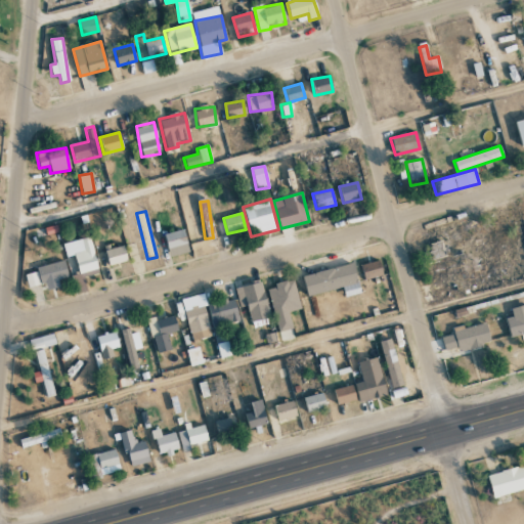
[(165,233),(169,256),(188,253),(184,230),(165,233)]
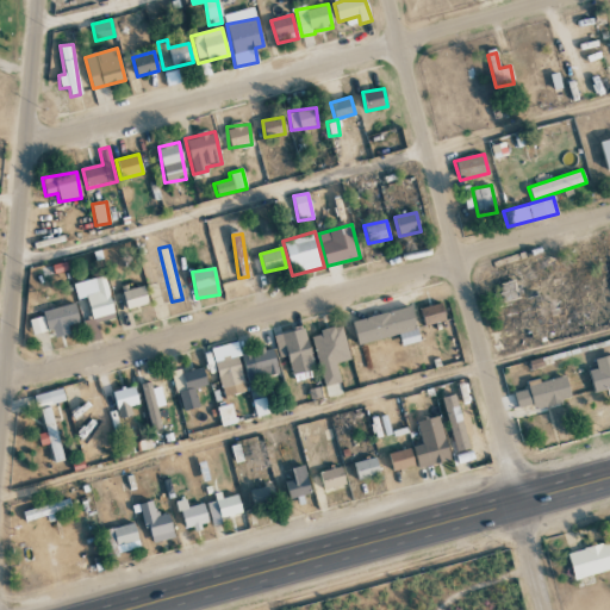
[(92,323),(114,318),(105,277),(73,284),(76,300),(86,298),(92,323)]
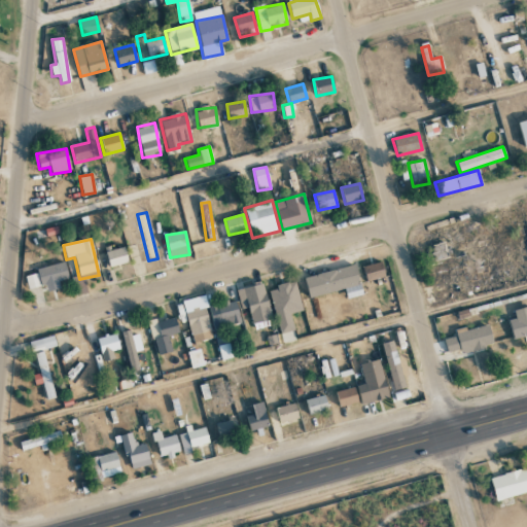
[(449,257),(445,241),(426,247),(430,262),(449,257)]
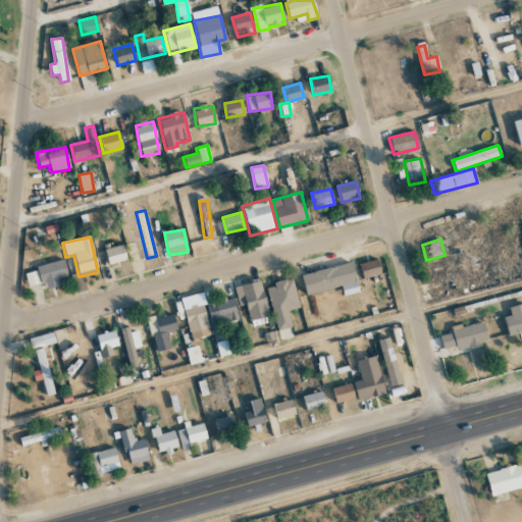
[(104,250),(108,265),(126,260),(122,245),(104,250)]
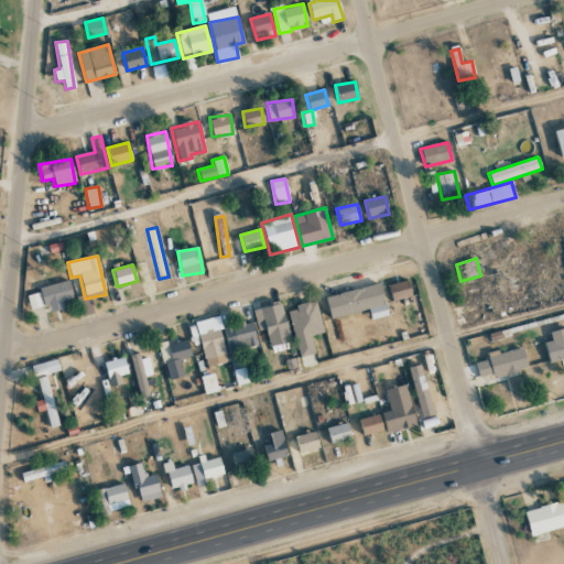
[(391,301),(411,295),(408,280),(388,284),(391,301)]
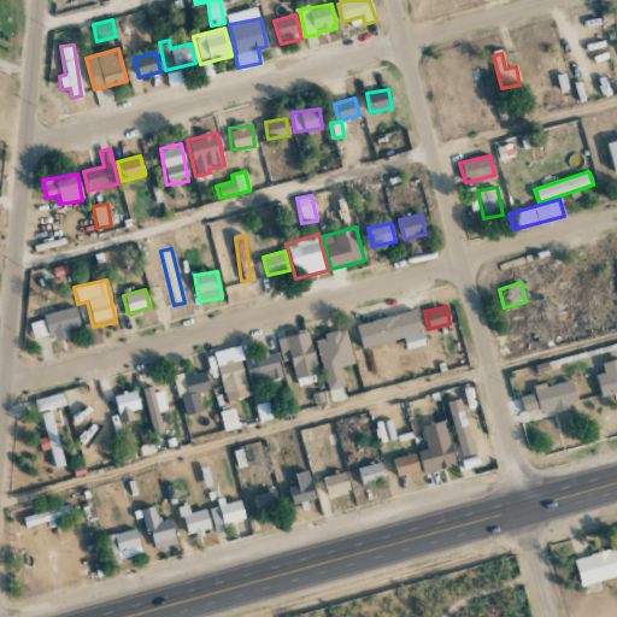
[(41,316),(42,319),(29,324),(33,339),(53,334),(56,341),(70,338),(68,330),(80,327),(74,307),(41,316)]
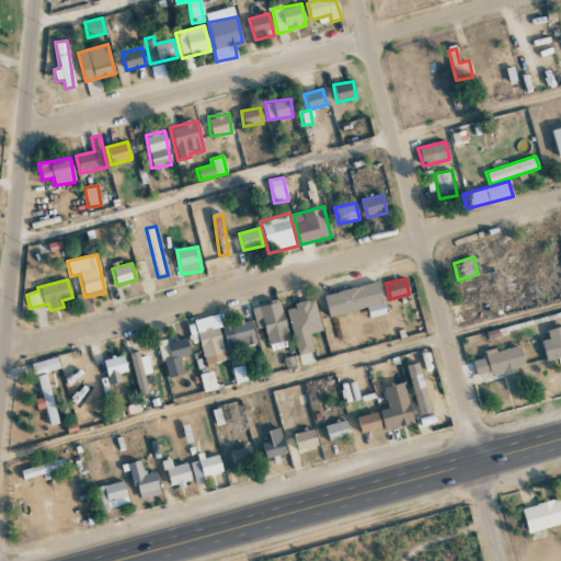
[(323,296),(330,317),(382,301),(376,281),(323,296)]
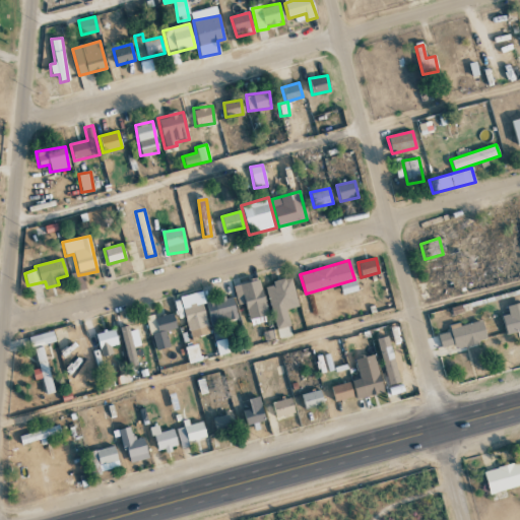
[(265,284),(278,340),(293,337),(285,309),(298,306),(290,278),(265,284)]
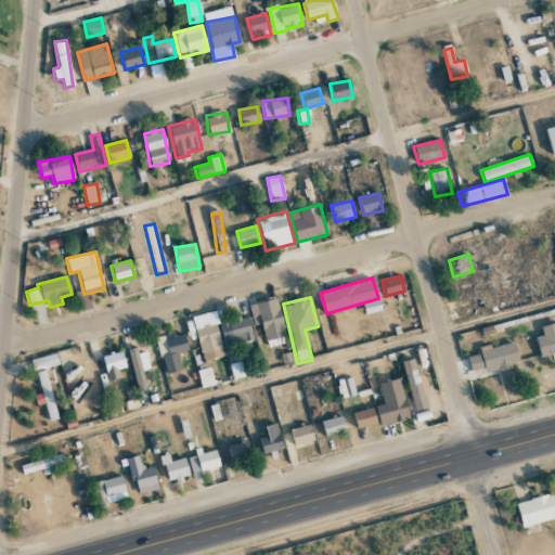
[(285,336),(276,298),(248,305),(254,326),(261,324),(265,341),(285,336)]
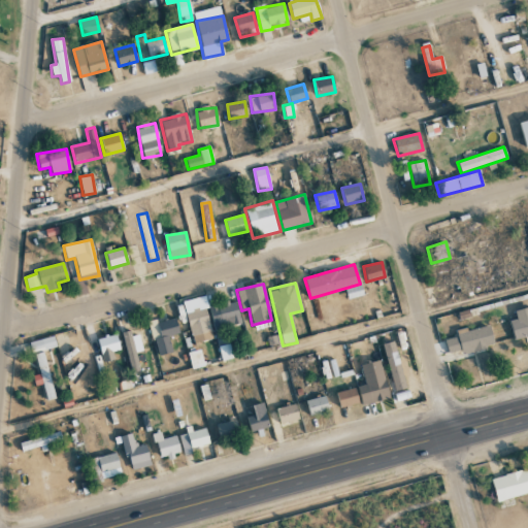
[(182,301),(192,338),(212,333),(203,296),(182,301)]
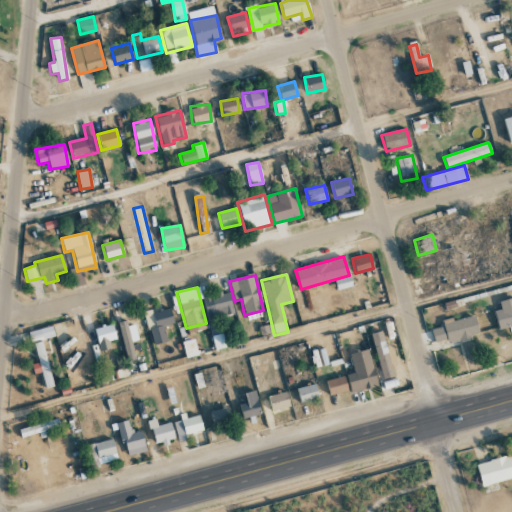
[(202,298),(208,320),(233,313),(227,291),(202,298)]
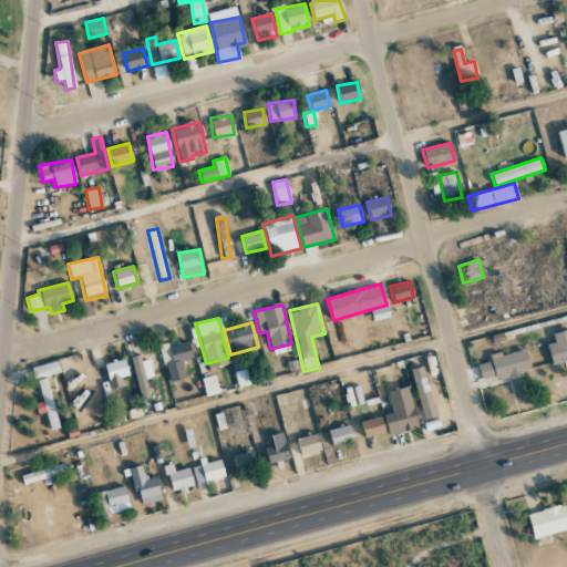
[(552,364),(564,361),(566,370),(566,330),(552,333),(554,342),(547,344),(552,364)]
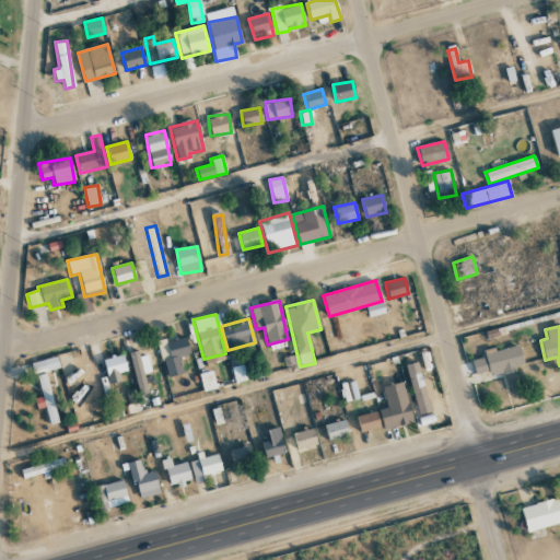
[(182,374),(178,356),(188,354),(186,338),(160,341),(164,376),(182,374)]
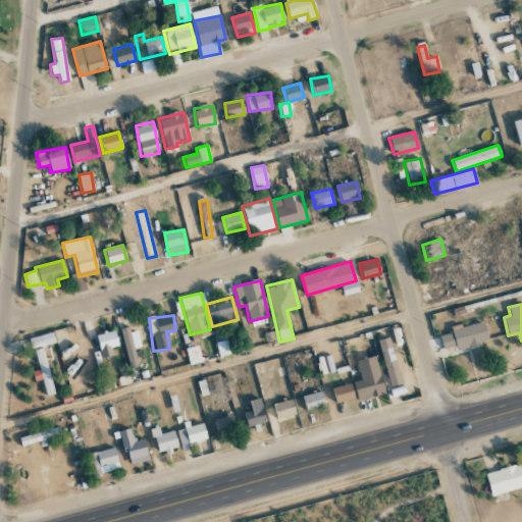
[(439,333),(444,352),(488,341),(483,322),(439,333)]
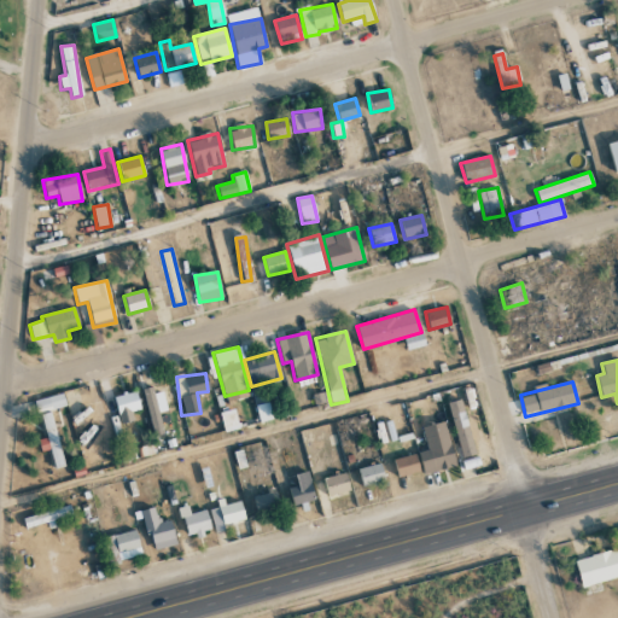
[(152,436),(162,433),(153,386),(144,389),(152,436)]
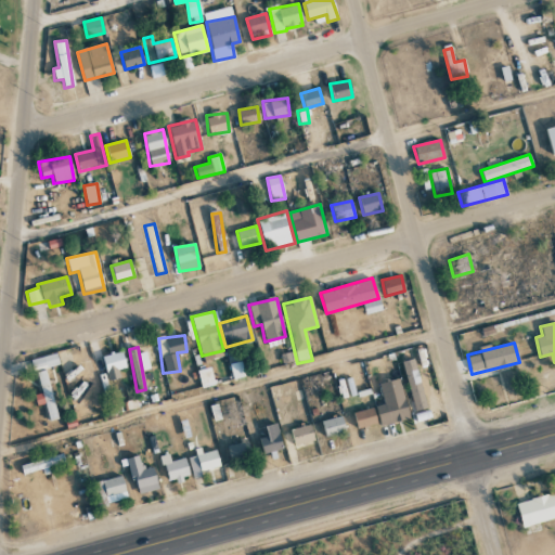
[(118,370),(125,368),(121,351),(103,356),(107,381),(119,377),(118,370)]
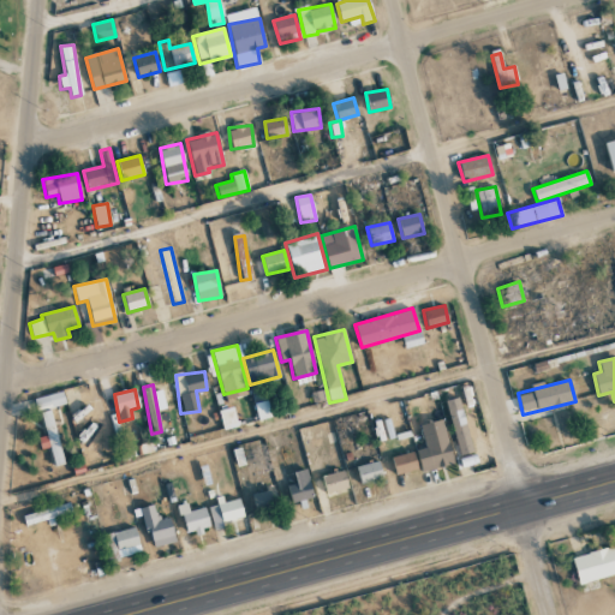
[(65,405),(63,392),(34,396),(36,411),(65,405)]
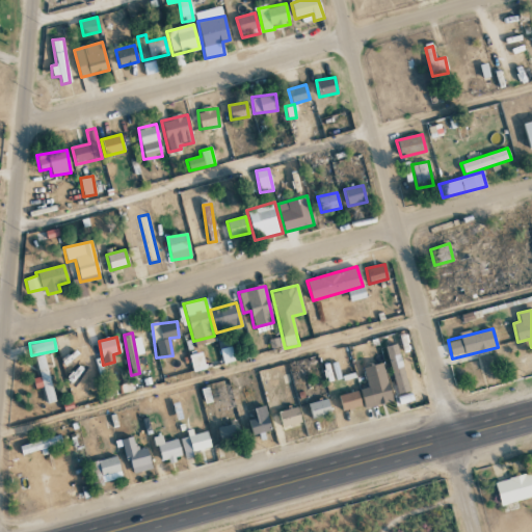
[(409,390),(396,343),(384,347),(398,393),(409,390)]
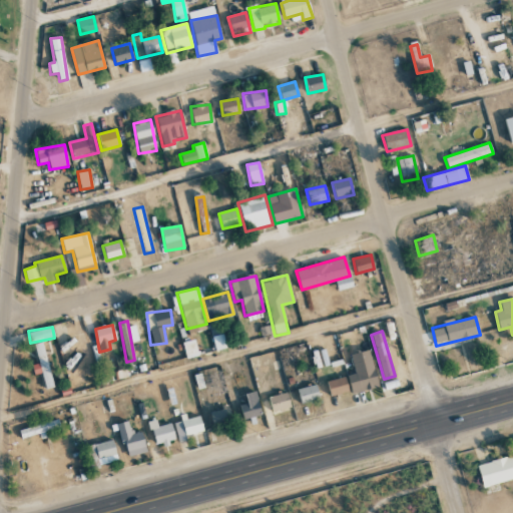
[(226,348),(222,334),(211,337),(215,351),(226,348)]
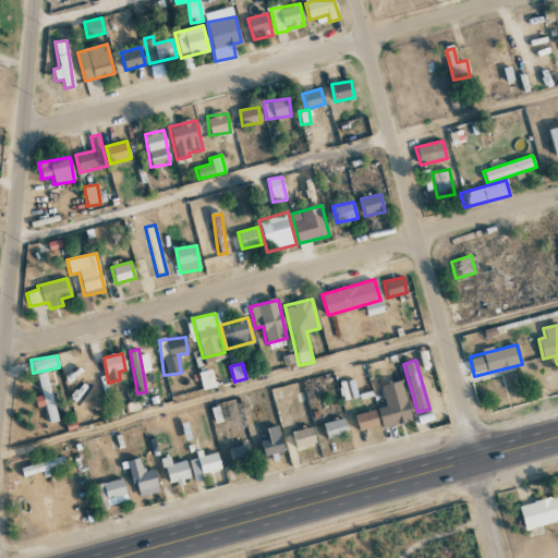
[(198,372),(202,390),(215,388),(213,370),(198,372)]
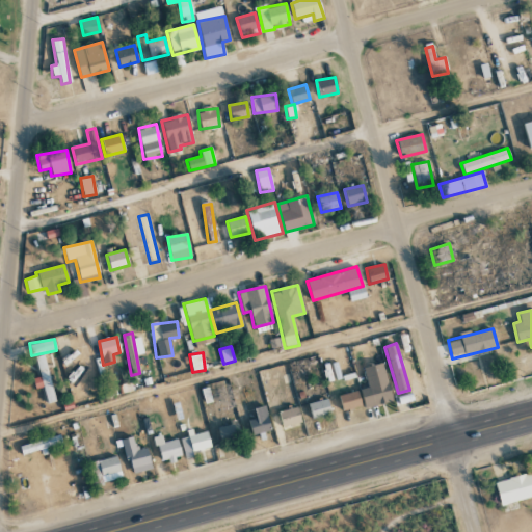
[(34,356),(47,403),(55,401),(43,354),(34,356)]
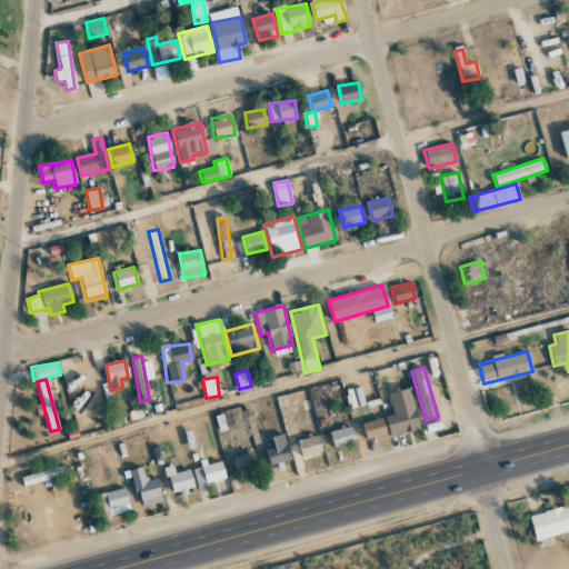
[(388,392),(393,413),(385,416),(390,436),(420,428),(409,388),(388,392)]
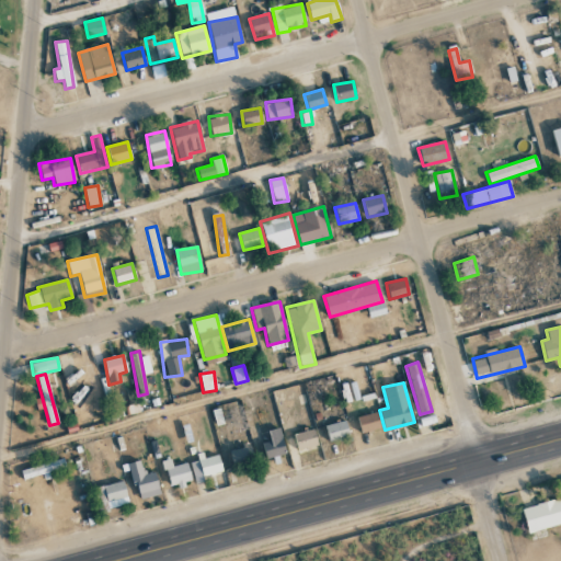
[(357,416),(361,433),(380,428),(377,412),(357,416)]
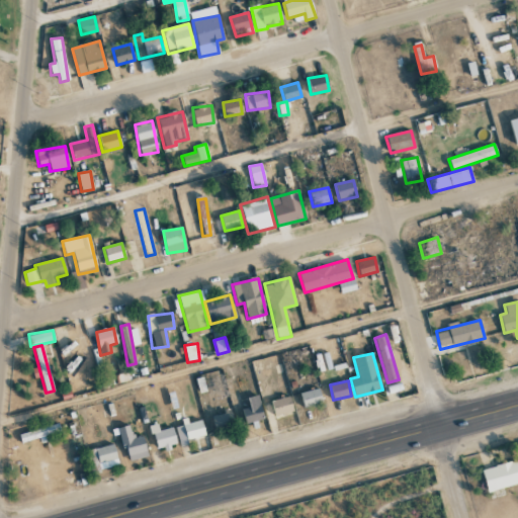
[(299,393),(305,408),(322,403),(318,387),(299,393)]
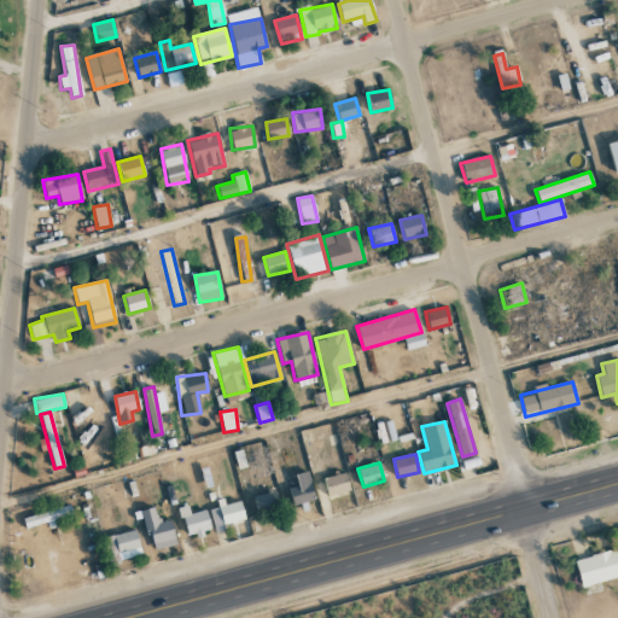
[(289,488),(292,505),(315,500),(308,471),(295,473),(297,485),(289,488)]
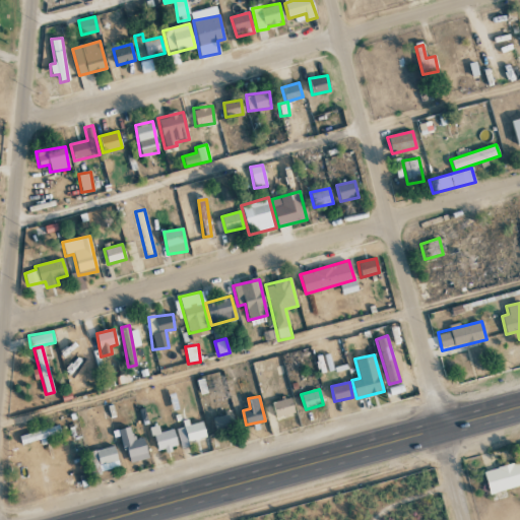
[(275,417),(294,414),(291,398),(272,401),(275,417)]
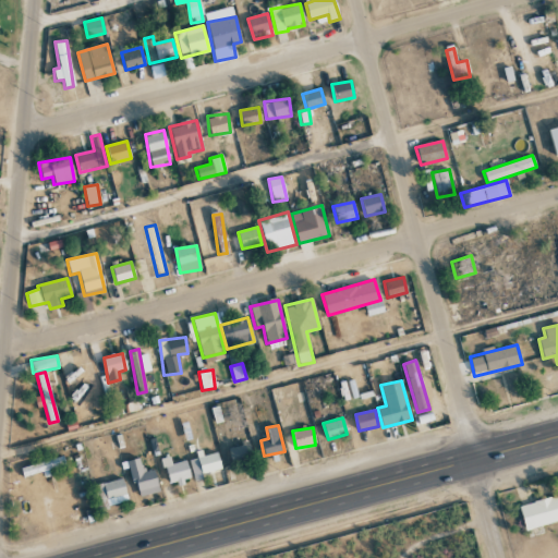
[(227,448),(232,468),(252,462),(247,443),(227,448)]
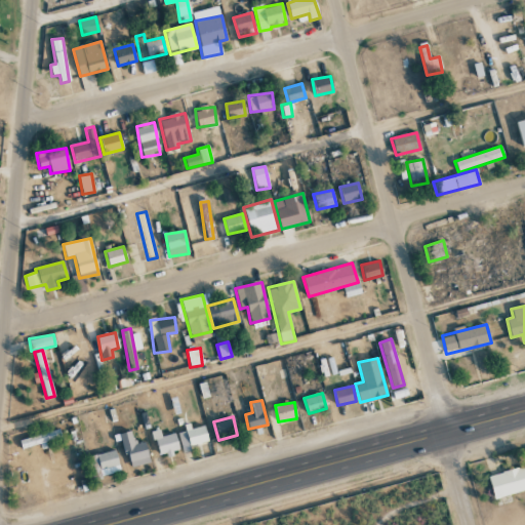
[(190,445),(206,441),(203,427),(187,429),(190,445)]
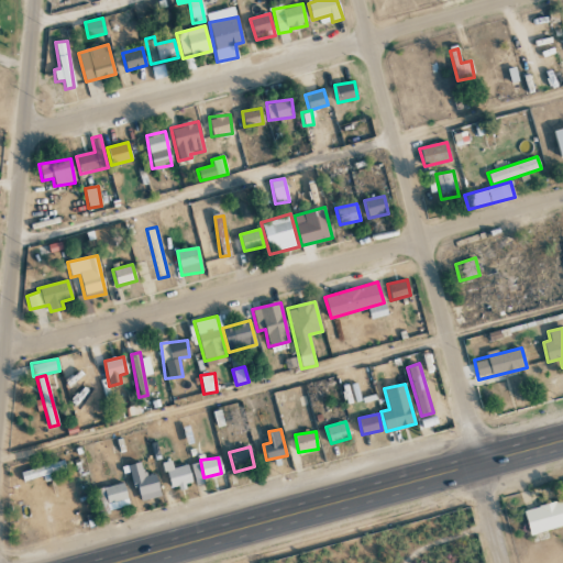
[(163,462),(168,489),(191,485),(187,464),(172,467),(170,461),(163,462)]
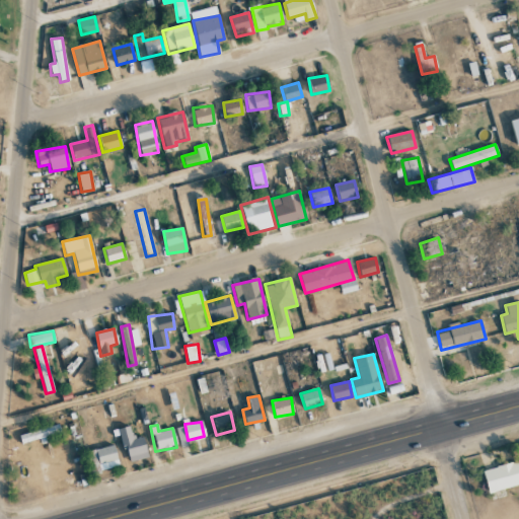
[(144,437),(133,438),(131,426),(119,428),(122,449),(127,448),(129,461),(147,458),(144,437)]
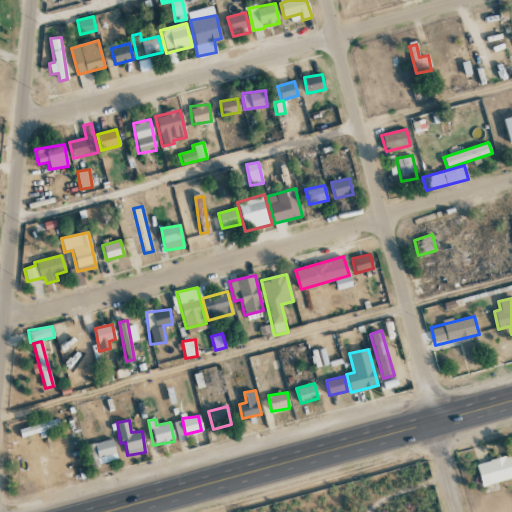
[(19,427),(20,437),(41,434),(41,430),(58,427),(57,421),(19,427)]
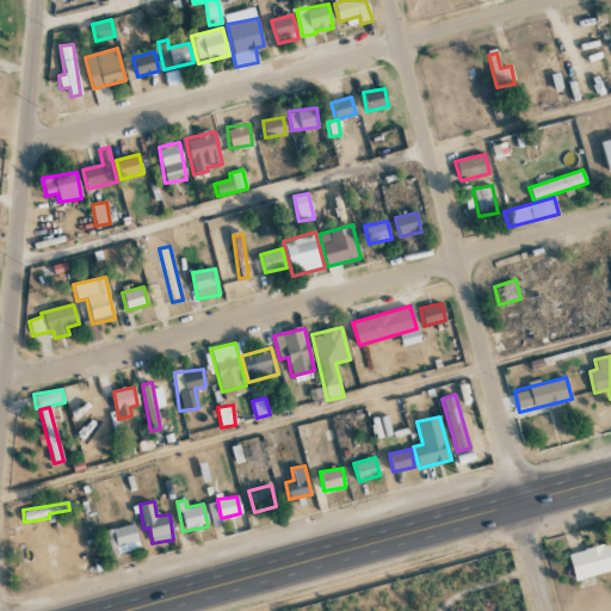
[(112,556),(140,549),(134,524),(105,531),(112,556)]
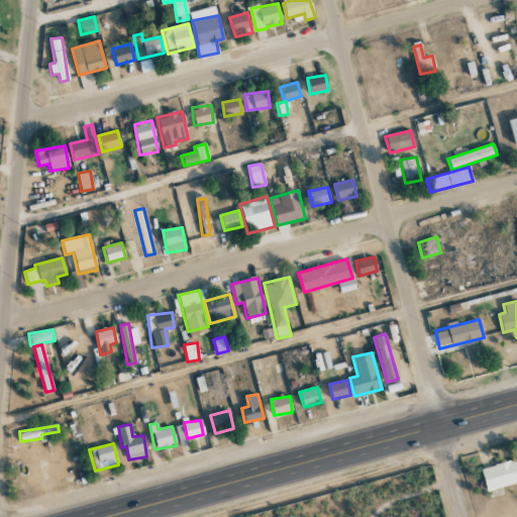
[(486,491),(516,483),(516,458),(481,469),(486,491)]
